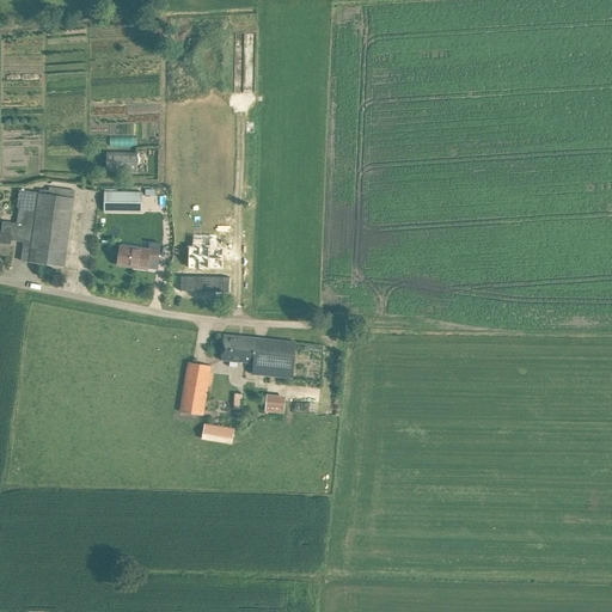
[(138,172),(138,153),(108,152),(108,172),(138,172)]
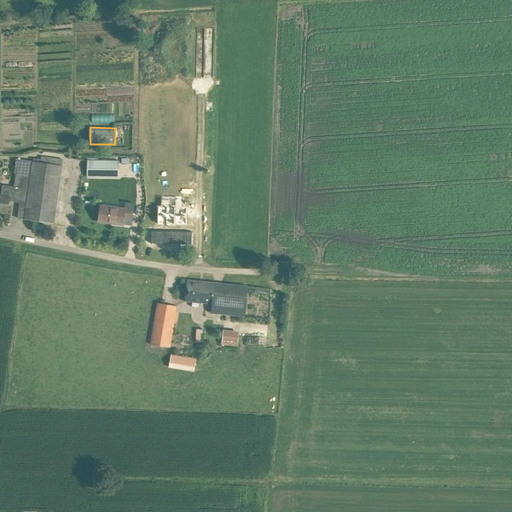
[(14,186),(12,186),(10,201),(20,202),(18,218),(54,223),(63,159),(42,156),(41,159),(33,158),(33,162),(16,159),(15,173),(16,174),(14,186)]
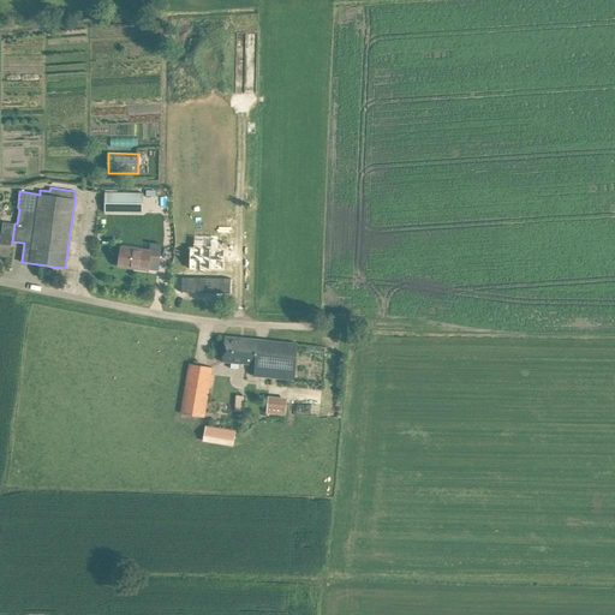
[(139,187),(139,197),(171,198),(171,187),(139,187)]
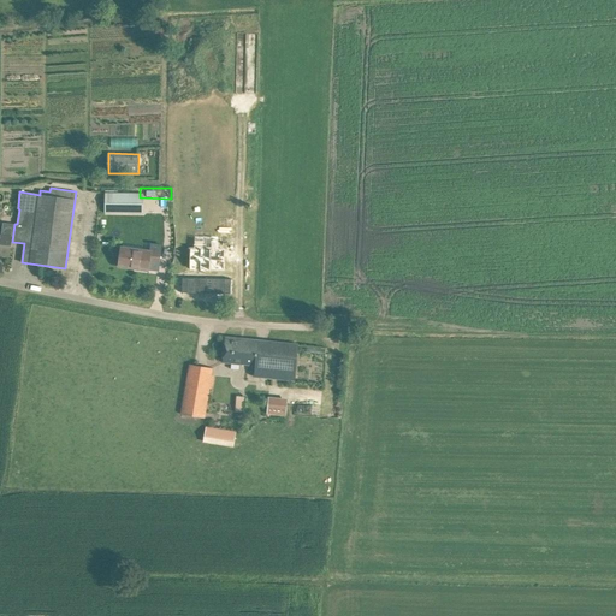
[(105,193),(105,213),(136,213),(136,202),(136,194),(105,193)]
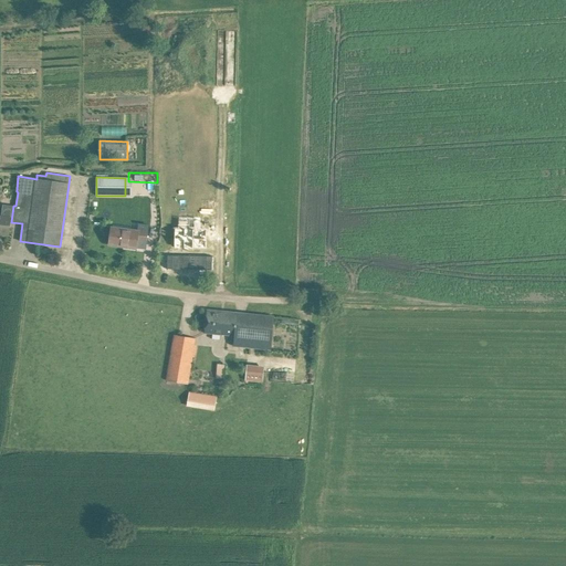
[(0,233),(9,236),(11,222),(13,206),(3,205),(1,216),(0,215),(0,233)]
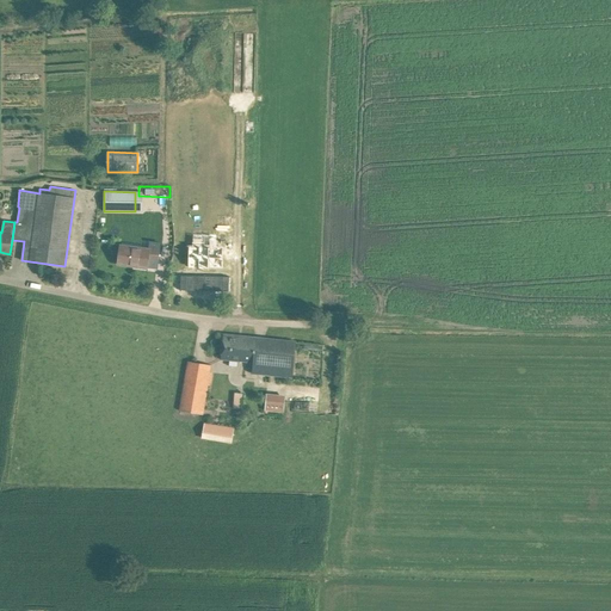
[(121,245),(119,252),(118,264),(130,266),(130,265),(147,266),(147,269),(148,258),(159,260),(161,244),(150,241),(149,248),(121,245)]
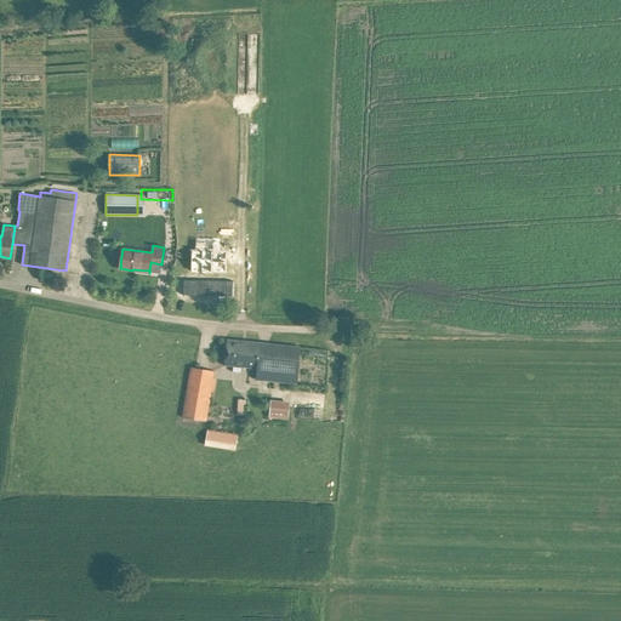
[(197,261),(197,285),(212,286),(212,290),(224,290),(224,288),(240,289),(240,263),(197,261)]
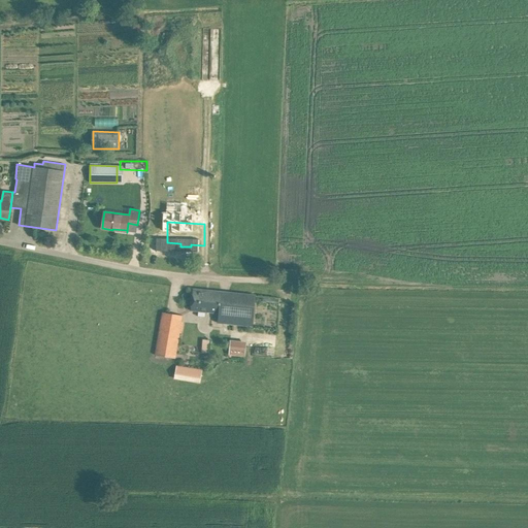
[(253,326),(256,296),(222,292),(193,289),(191,309),(198,310),(198,312),(205,314),(205,311),(218,312),(217,322),(253,326)]
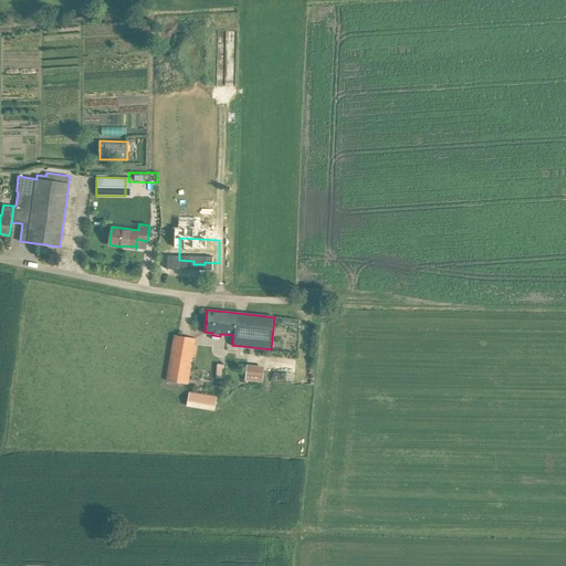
[(187,384),(194,337),(174,334),(166,380),(187,384)]
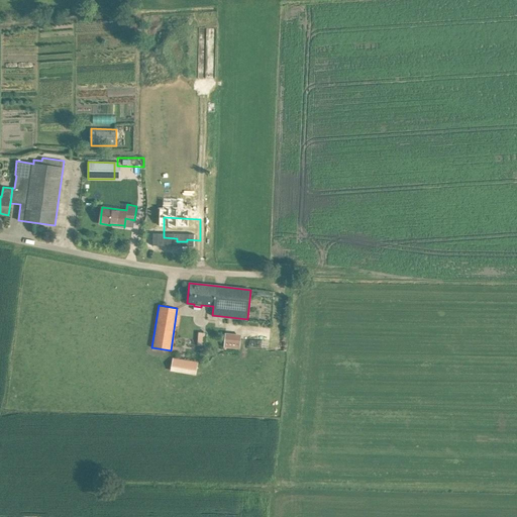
[(197,332),(197,344),(204,345),(205,332),(197,332)]
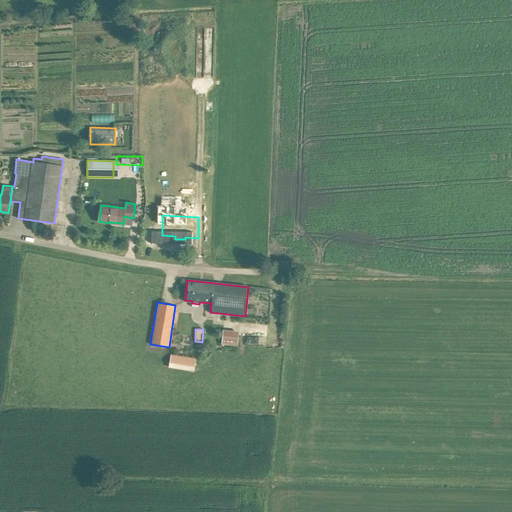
[(238,346),(239,332),(223,330),(222,344),(238,346)]
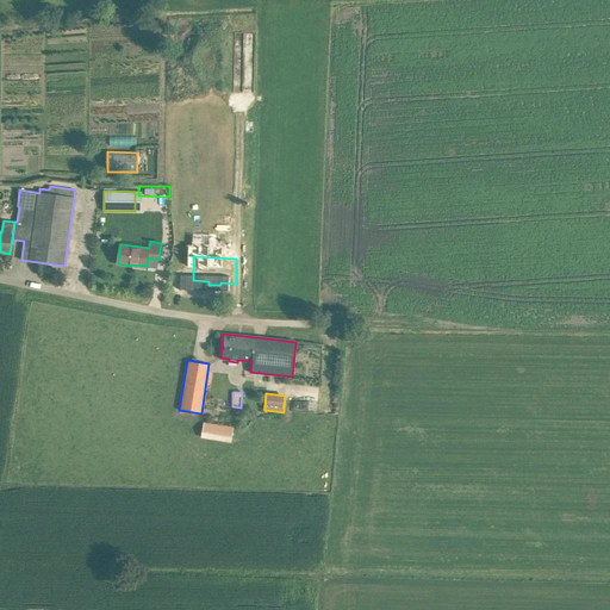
[(204,423),(201,436),(230,442),(232,428),(229,427),(221,425),(204,423)]
